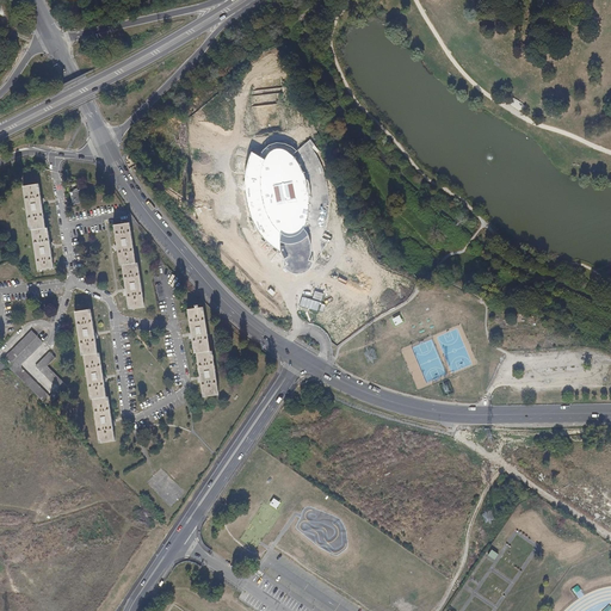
[(263,152),(259,156),(251,152),(246,168),(246,181),(247,201),(253,218),(260,234),(273,248),(281,252),(282,259),(288,264),(285,267),(291,272),(298,275),(307,272),(313,267),(313,261),(308,260),(312,254),(310,245),(308,235),(307,232),(303,229),(310,215),(309,197),(307,180),(301,170),(296,158),(292,154),(297,152),(292,147),(285,144),(278,142),(269,146),(263,152)]
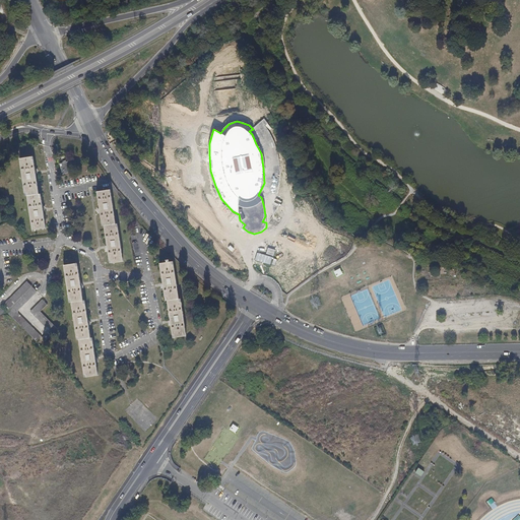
[(47,229),(42,197),(40,197),(34,160),(31,160),(31,157),(20,158),(25,193),(27,193),(33,231),(47,229)]
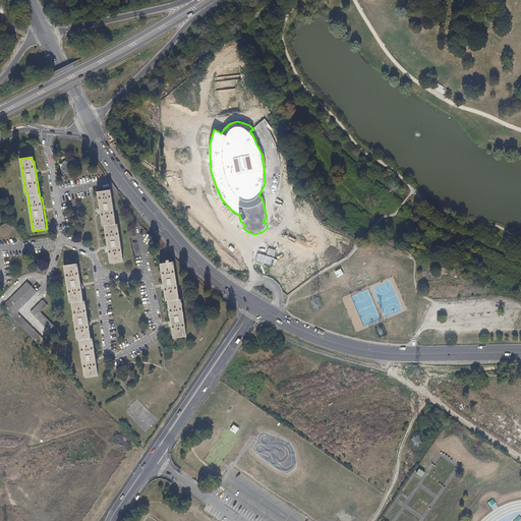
[(71,171),(69,162),(60,164),(60,165),(63,174),(71,171)]
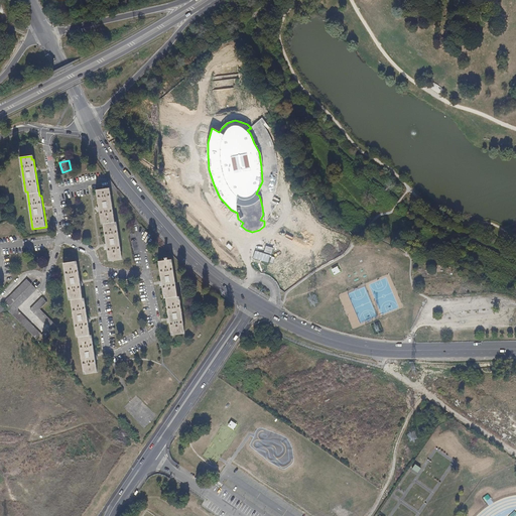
[(116,226),(110,188),(97,190),(101,222),(104,222),(109,258),(111,258),(111,261),(123,259),(118,225),(116,226)]
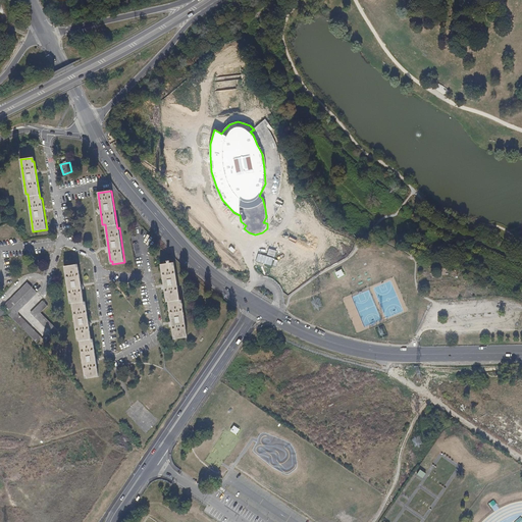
[(180,304),(174,262),(160,264),(166,300),(167,299),(173,336),(174,336),(175,340),(188,337),(183,303),(180,304)]
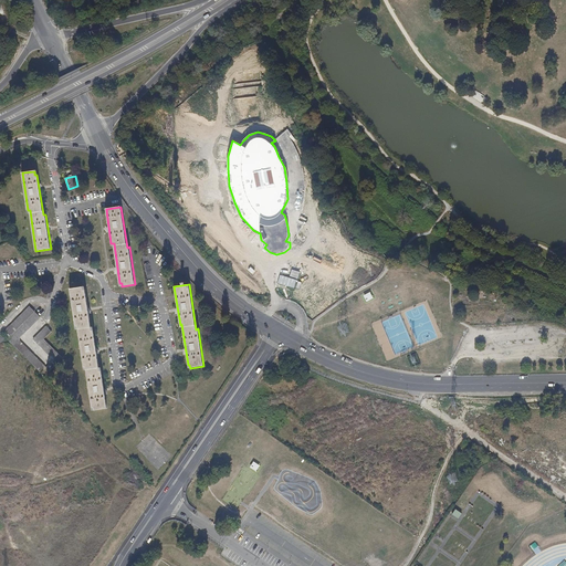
[(100,370),(94,329),(91,331),(85,290),(83,291),(83,286),(70,289),(75,326),(77,326),(83,366),(85,366),(92,407),(93,406),(94,410),(107,408),(102,370),(100,370)]
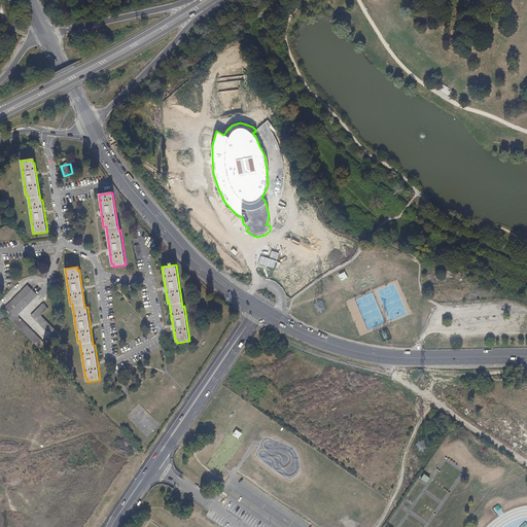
[(345,272),(338,275),(342,281),(348,277),(345,272)]
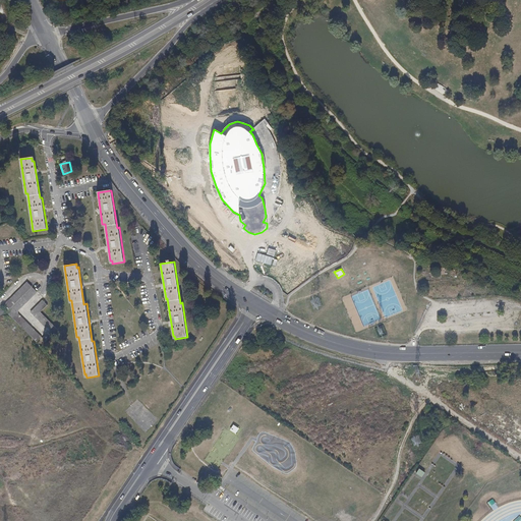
[(18,313),(18,310),(37,292),(26,282),(3,306),(7,310),(6,312),(37,342),(42,337),(18,313)]
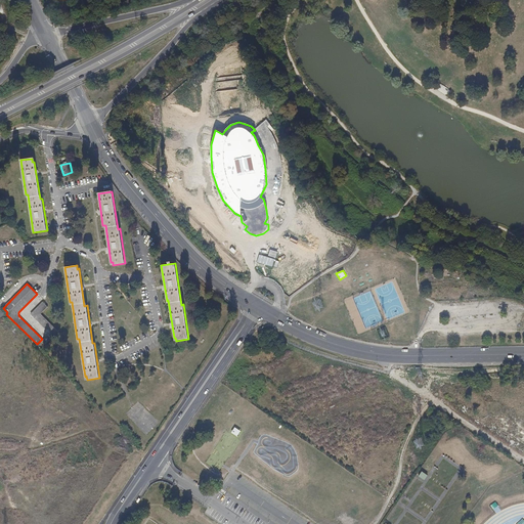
[(58,331),(41,313),(48,306),(46,304),(46,303),(45,302),(44,302),(43,302),(31,313),(50,332),(42,340),(46,344),(58,331)]
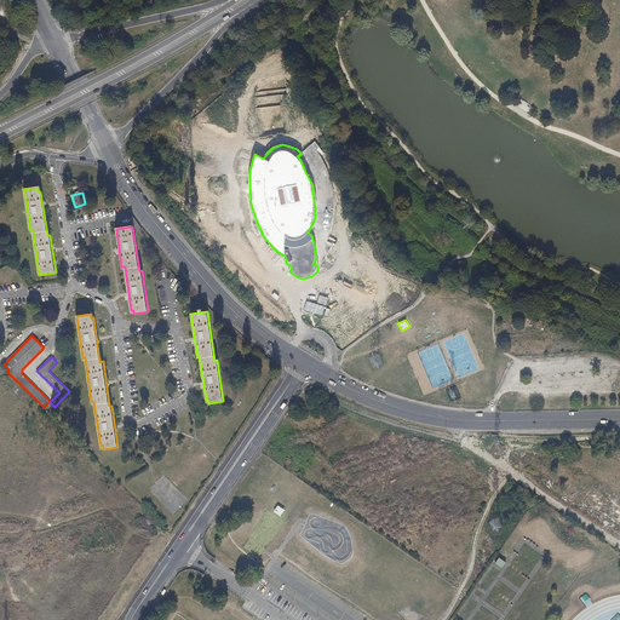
[(286,511),(279,506),(274,512),(281,517),(286,511)]
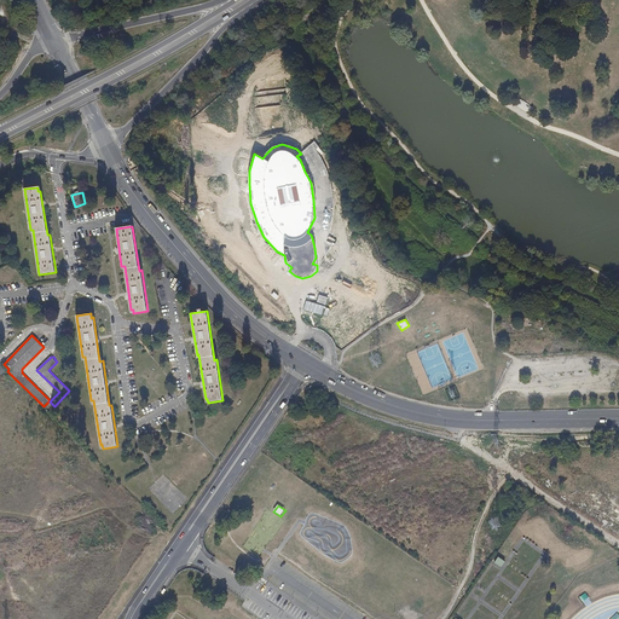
[(501,567),(504,562),(497,557),(493,563),(501,567)]
